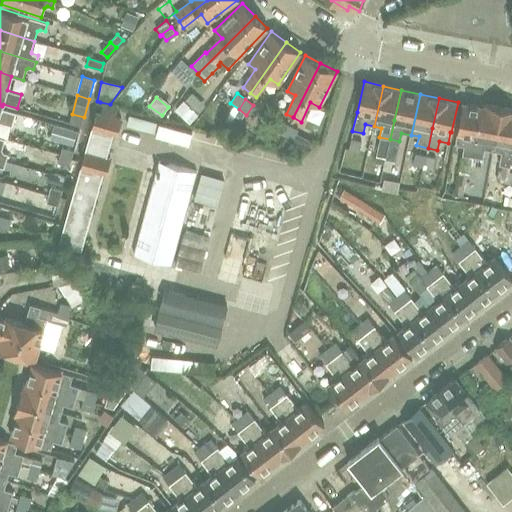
[(473,157),(482,103),(481,103),(481,106),(463,103),(457,134),(457,135),(456,135),(455,144),(463,146),(462,155),(473,157)]
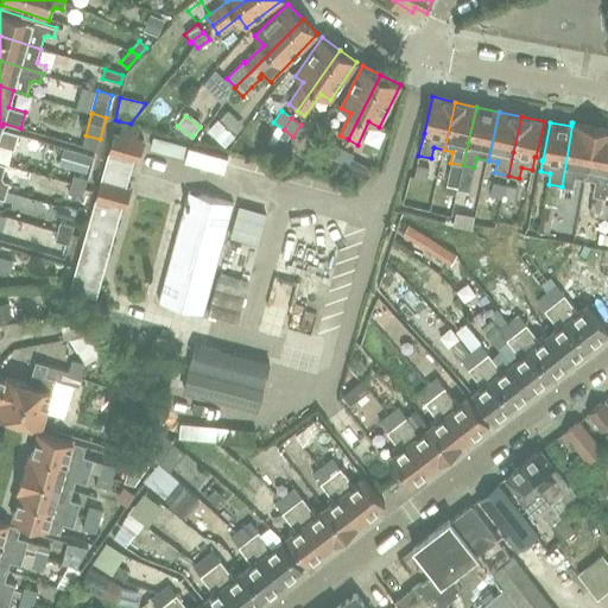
[(576,177),(587,179),(596,127),(572,122),(562,187),(574,189),(576,177)]
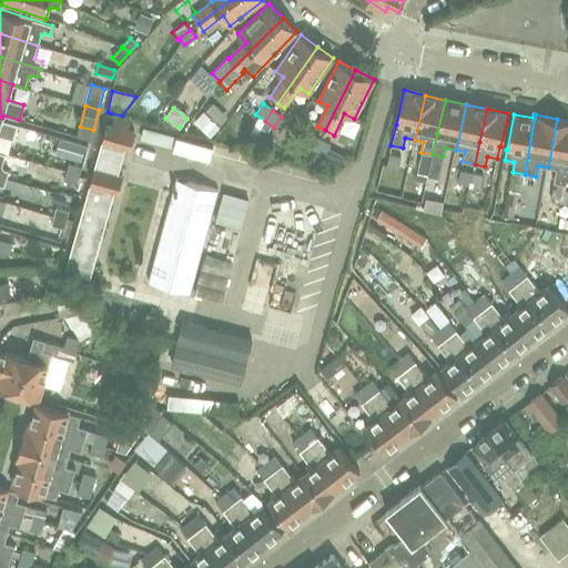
[(2,120),(2,118),(0,117),(0,137),(12,141),(18,125),(2,120)]
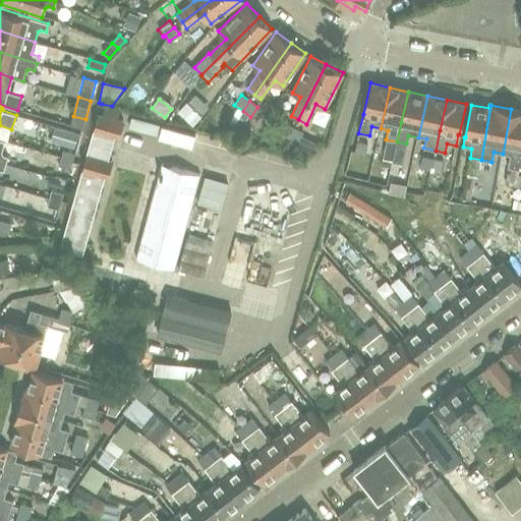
[(520,166),(520,158),(520,110),(511,109),(503,154),(510,155),(508,168),(518,169),(519,166),(520,166)]
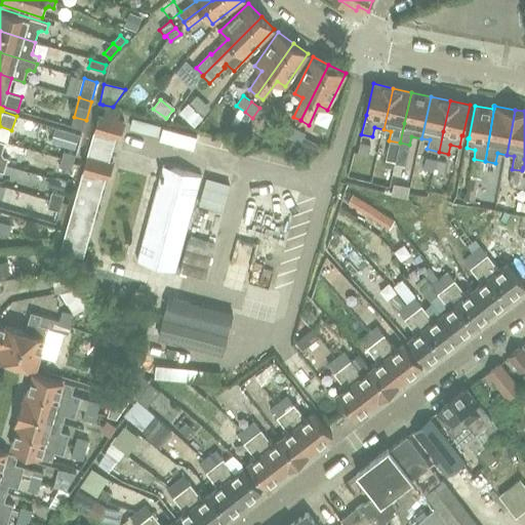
[(98,115),(93,133),(115,138),(120,139),(124,122),(118,121),(120,115),(106,111),(104,117),(98,115)]
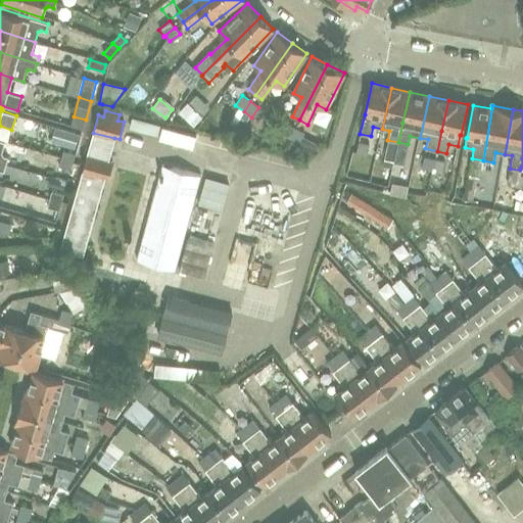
[(294,129),(294,128),(286,124),(280,135),(289,139),(294,129)]
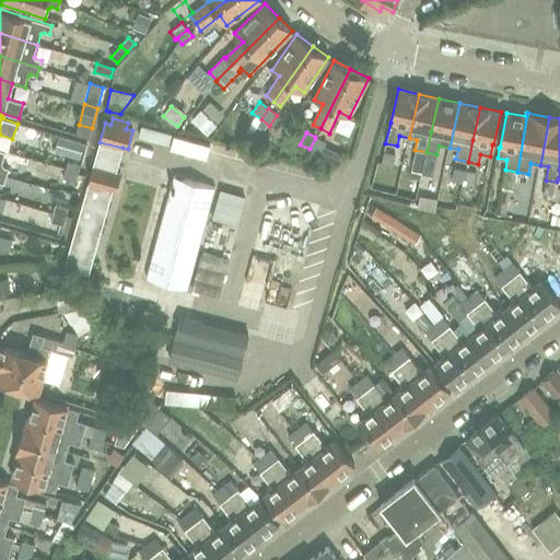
[(174,136),(172,143),(171,149),(207,159),(208,153),(210,146),(174,136)]
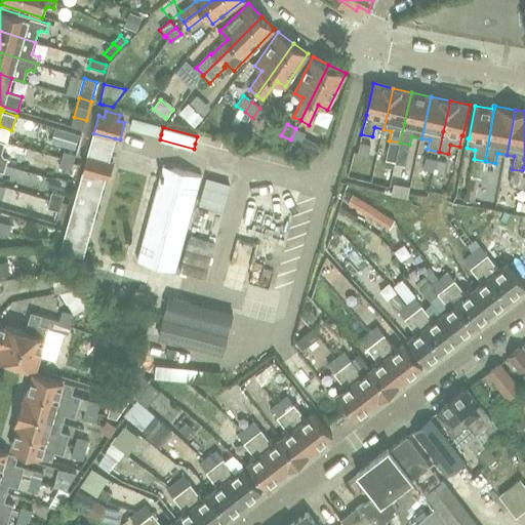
[(79,135),(55,128),(51,143),(75,149),(79,135)]
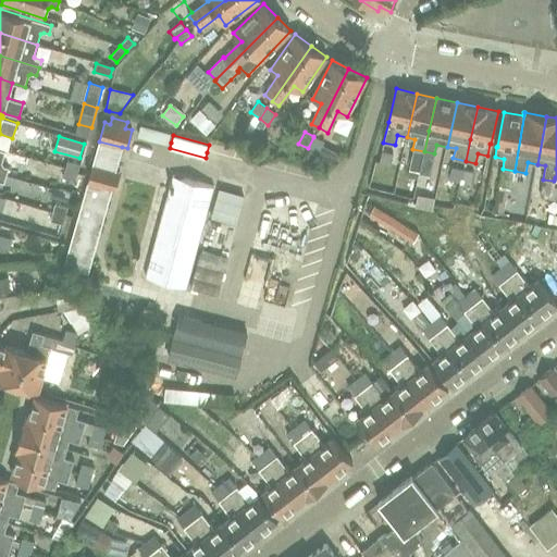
[(323,141),(313,137),(308,148),(311,149),(306,162),(323,169),(335,164),(339,152),(322,145),(323,141)]
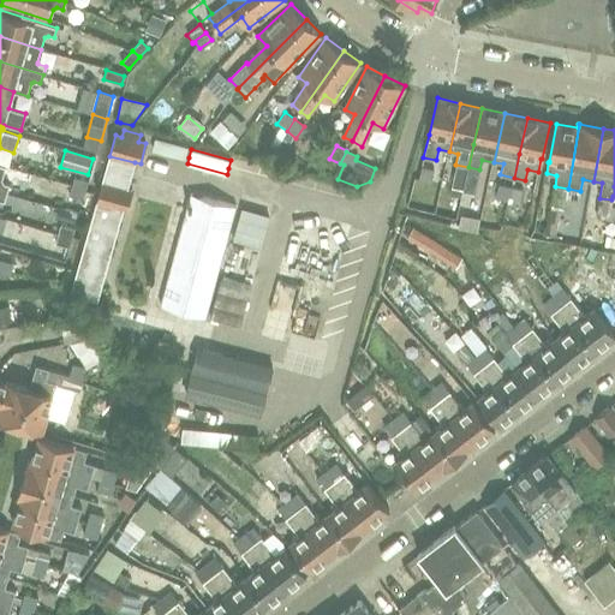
[(102,183),(127,189),(135,162),(109,156),(102,183)]
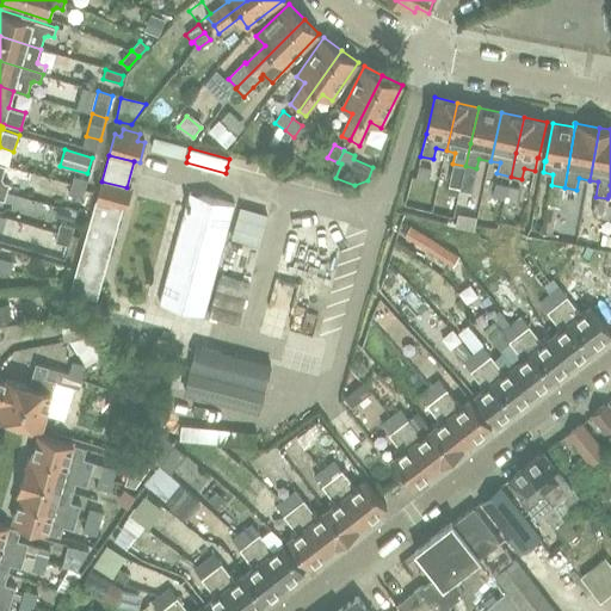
[(427,181),(431,168),(419,166),(415,179),(427,181)]
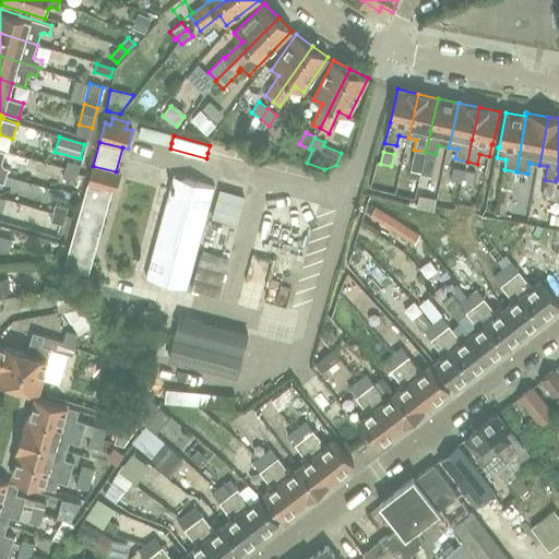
[(12,168),(33,165),(32,153),(11,155),(12,168)]
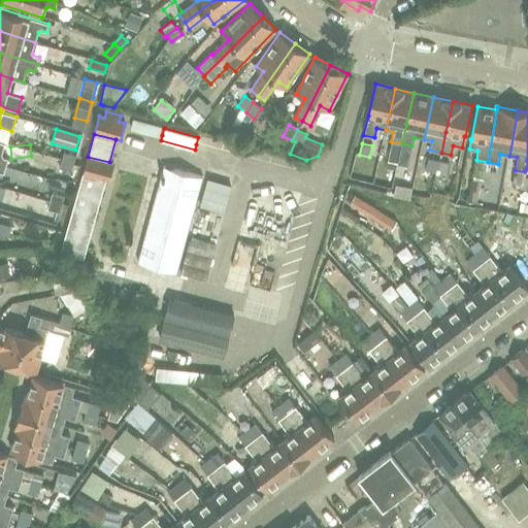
[(387,162),(397,164),(400,152),(390,150),(387,162)]
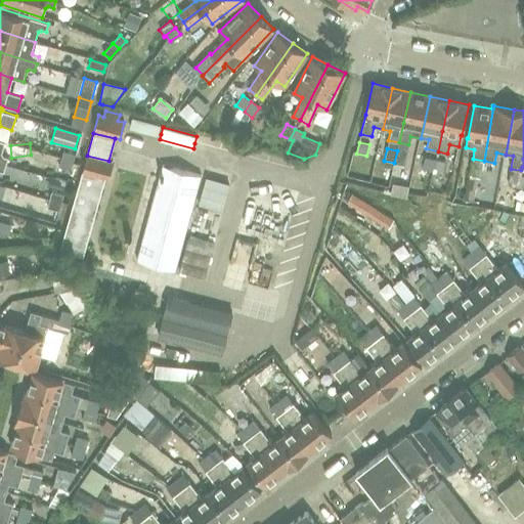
[(74,162),(76,154),(63,150),(61,159),(74,162)]
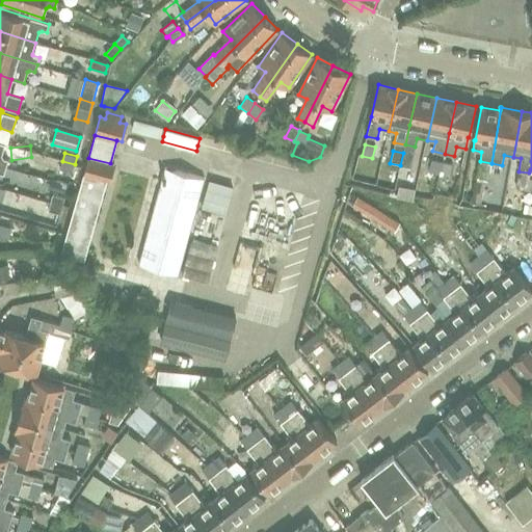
[(403,153),(400,165),(410,167),(413,155),(403,153)]
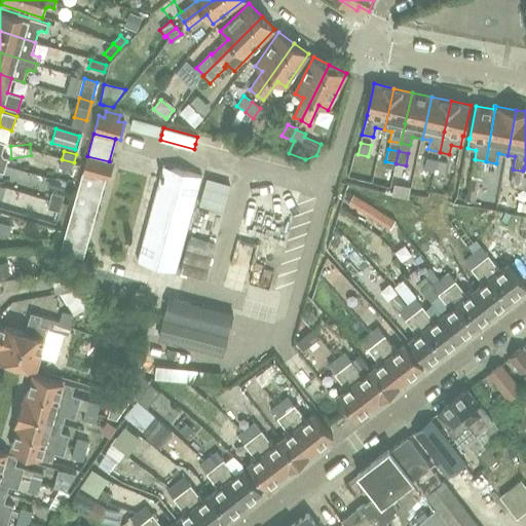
[(87,156),(82,173),(105,180),(108,181),(113,162),(109,161),(87,156)]
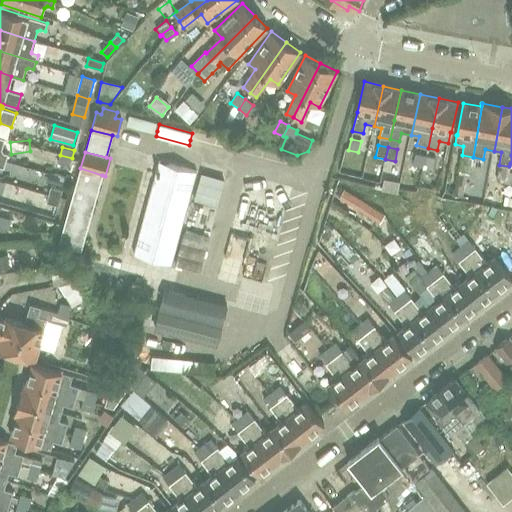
[(423,167),(426,156),(415,154),(412,165),(423,167)]
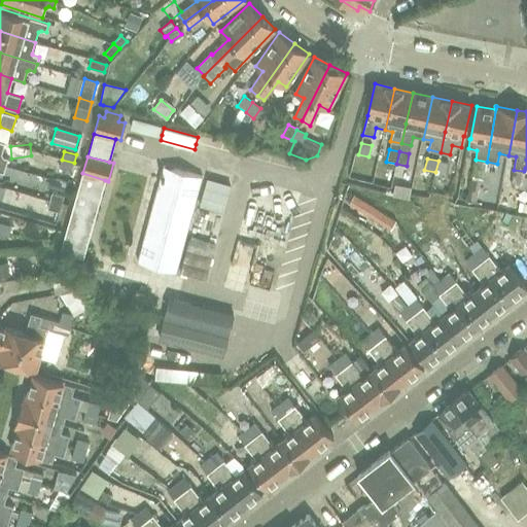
[(71,171),(74,163),(62,160),(60,168),(71,171)]
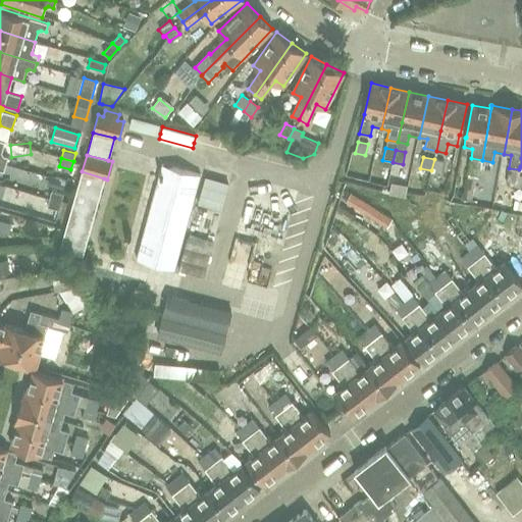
[(442,161),(434,159),(431,170),(440,172),(442,161)]
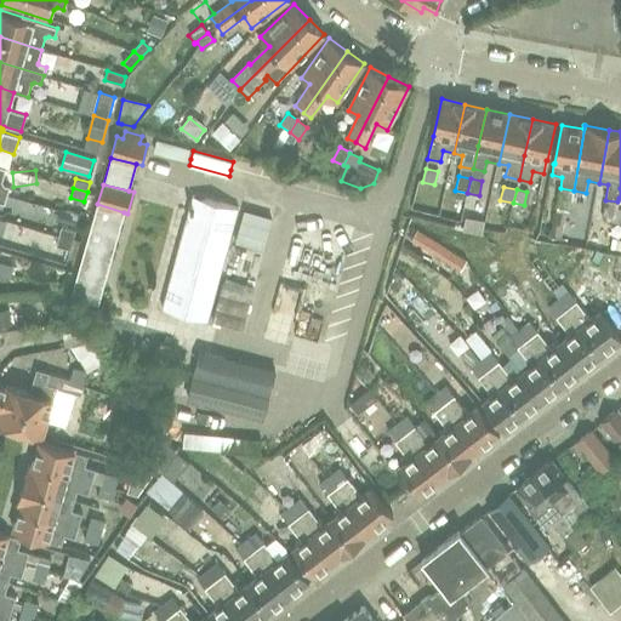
[(193,197),(188,214),(161,309),(208,323),(238,209),(193,197)]
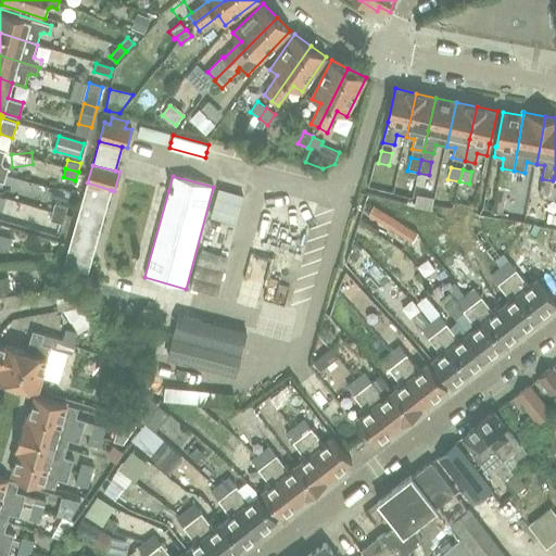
[(510,192),(513,179),(500,177),(497,190),(510,192)]
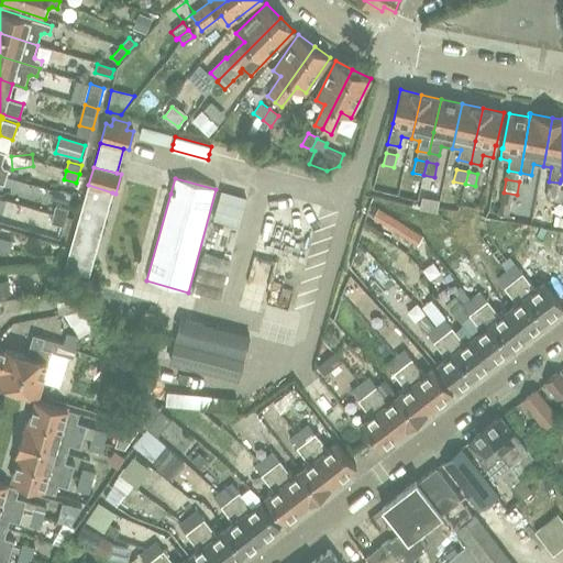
[(529,184),(519,181),(517,195),(526,196),(529,184)]
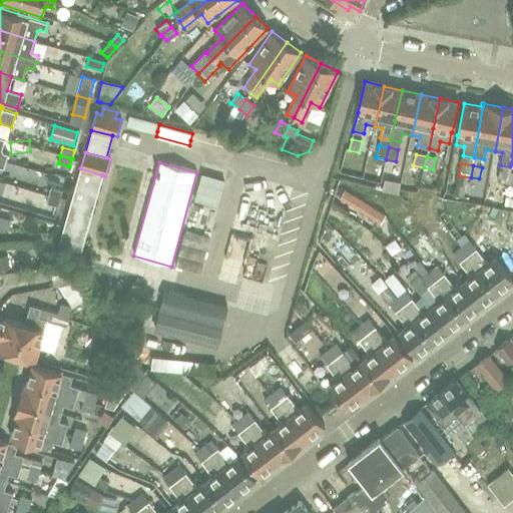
[(80,250),(102,175),(80,168),(58,245),(80,250)]
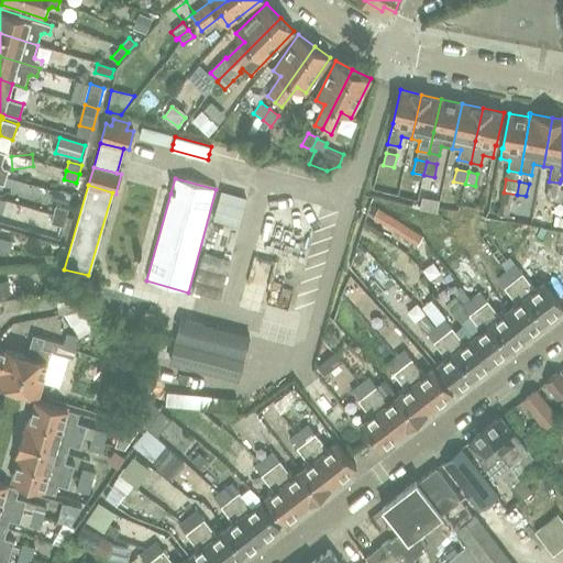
[(558,201),(560,189),(548,187),(545,200),(558,201)]
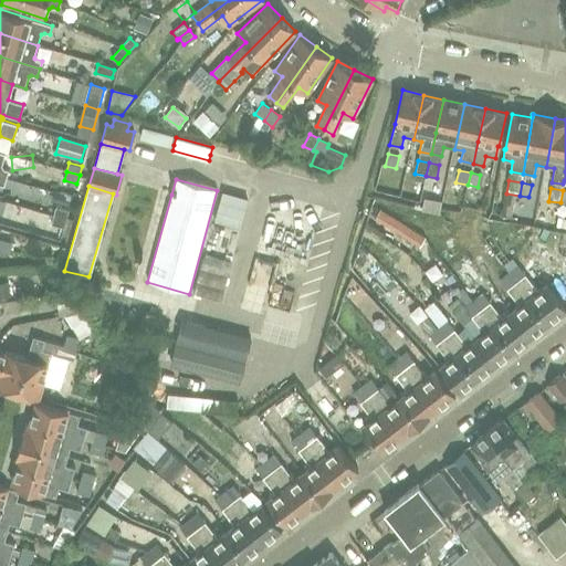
[(219,220),(244,228),(252,198),(228,191),(219,220)]
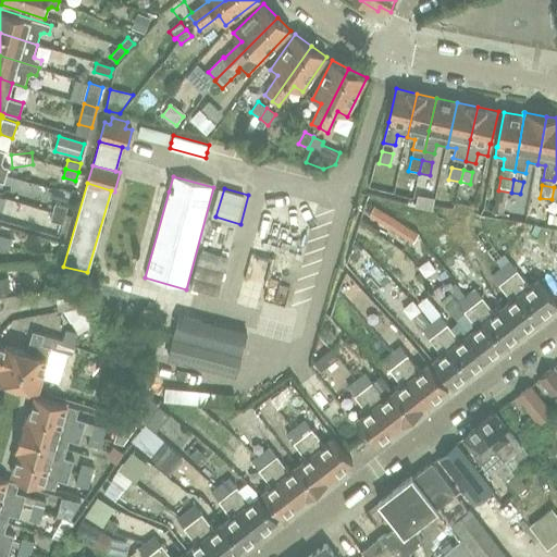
[(56,205),(53,212),(66,215),(69,208),(56,205)]
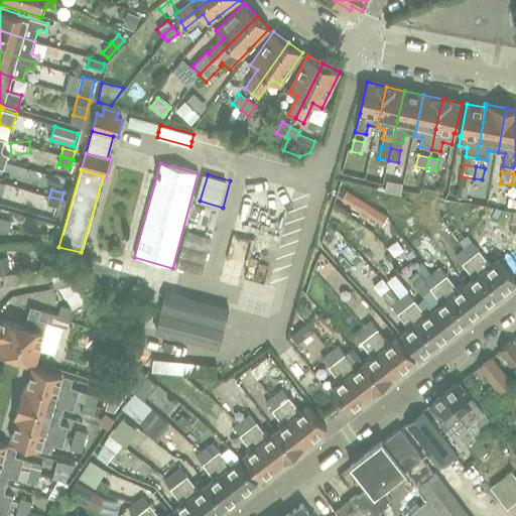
[(49,197),(47,205),(59,208),(61,200),(49,197)]
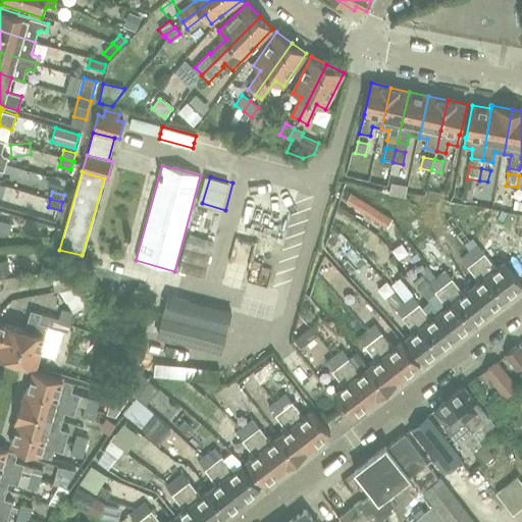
[(0,221),(0,231),(7,235),(10,224),(0,221)]
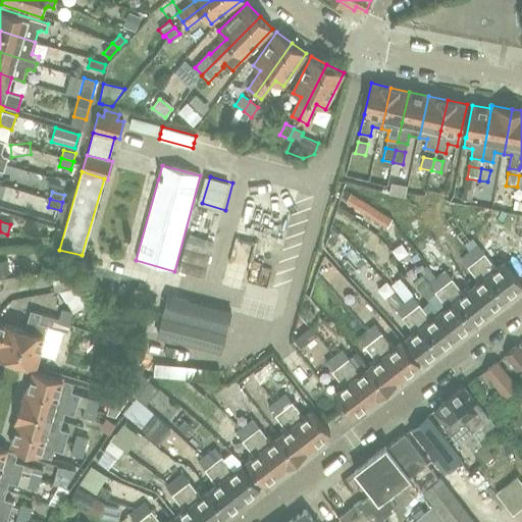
[(479,281),(473,286),(490,310),(507,297),(471,251),(458,235),(448,242),(479,281)]
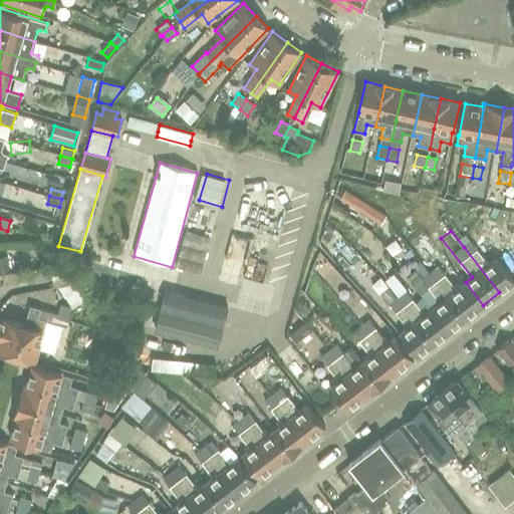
[(191,244),(212,249),(214,239),(194,234),(191,244)]
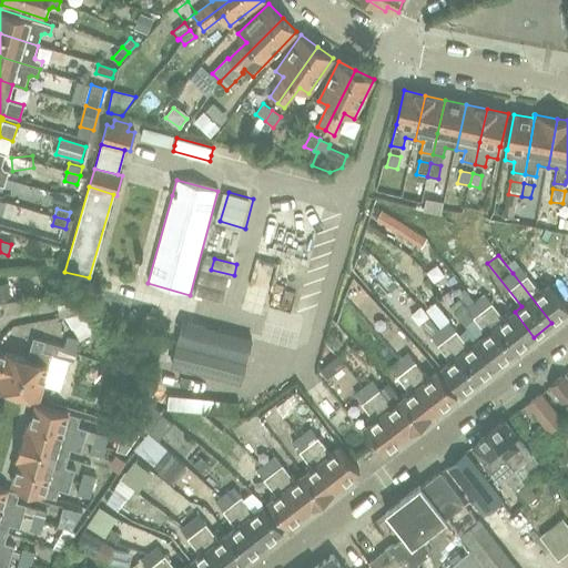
[(267,260),(261,286),(275,290),(282,263),(267,260)]
